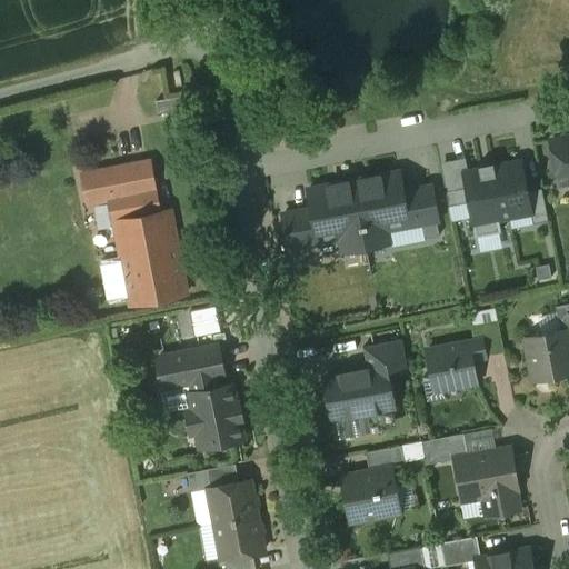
[(180,97),(156,101),(158,113),(182,109),(180,97)]
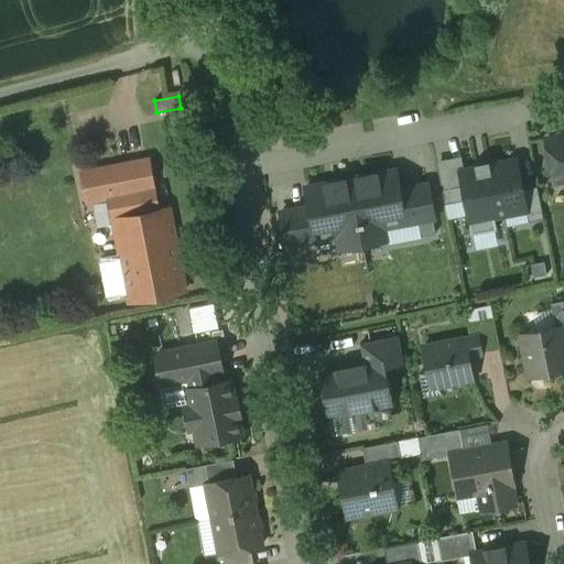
[(563,136),(546,140),(554,181),(563,179),(563,136)]
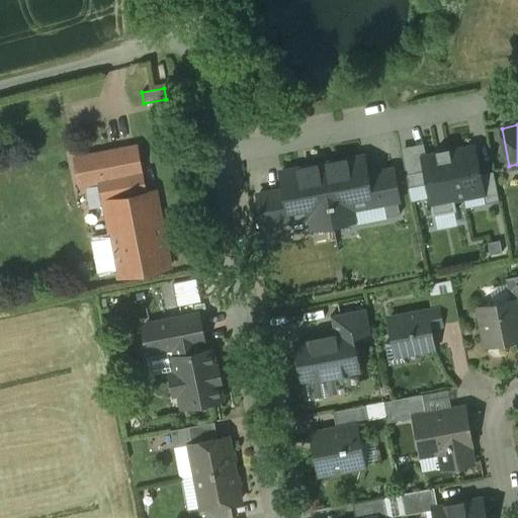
[(424,171),(421,157),(426,156),(424,144),(401,148),(406,174),(424,171)]
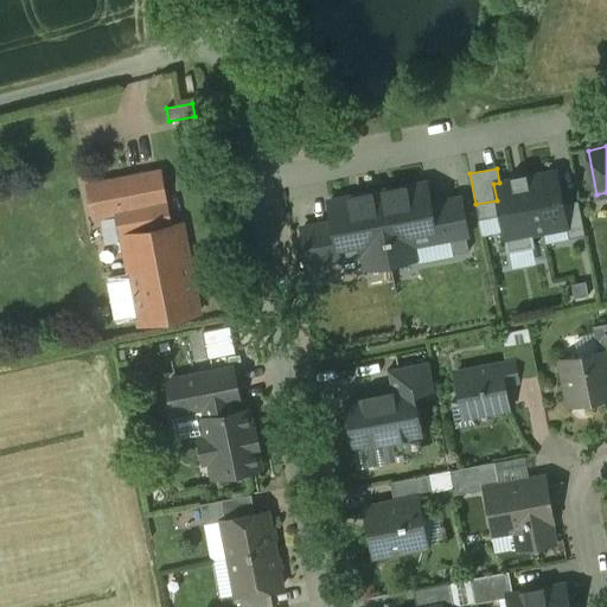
[(499,183),(493,184),(497,200),(499,216),(508,253),(535,248),(532,235),(567,228),(568,228),(563,204),(557,171),(528,177),(526,173),(510,177),(511,180),(499,183)]
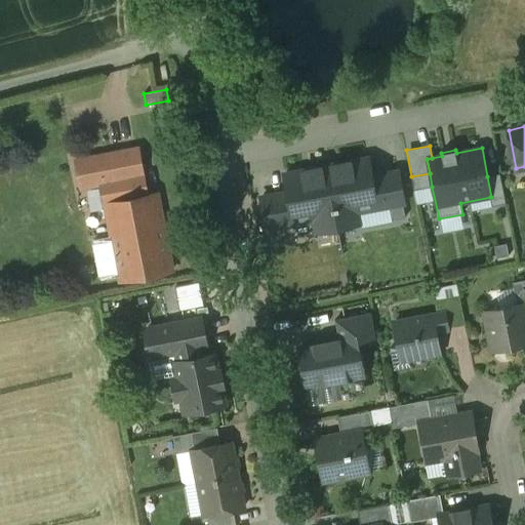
[(137,149),(76,161),(82,189),(102,185),(106,204),(147,196),(137,149)]
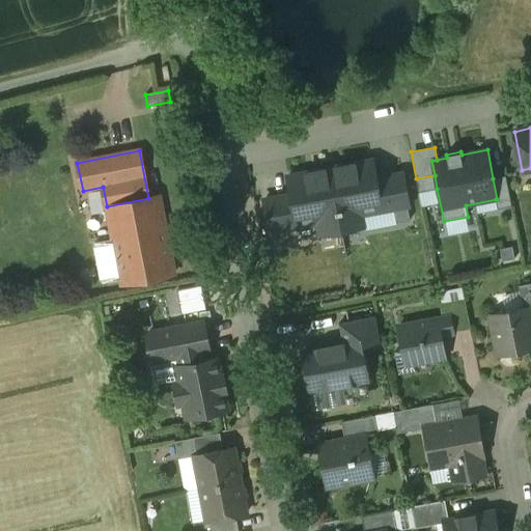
[(291,195),(298,226),(317,223),(320,233),(363,226),(360,215),(382,211),(375,178),(371,161),(288,176),(291,195)]
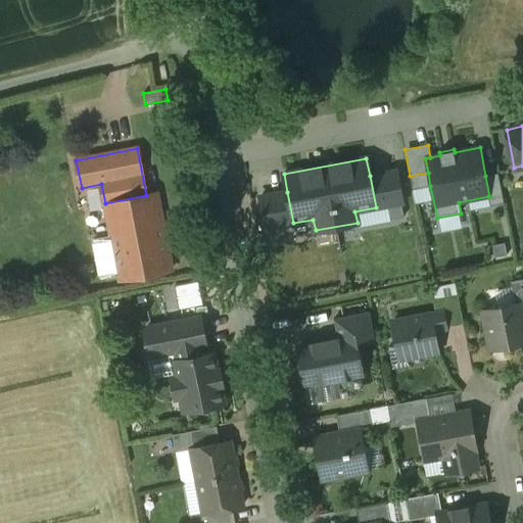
[(396,171),(370,176),(376,207),(388,205),(401,202),(402,202),(396,171)]
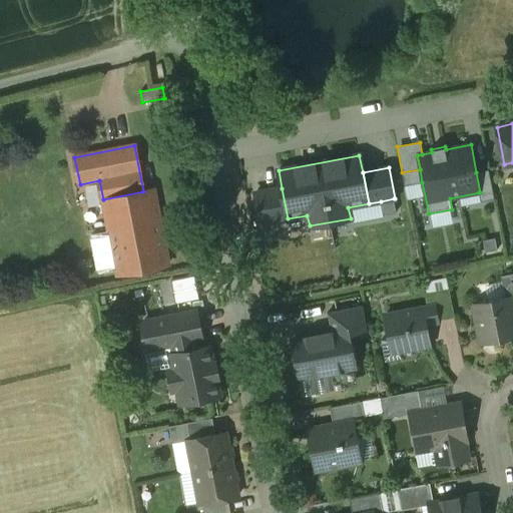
[(422,182),(420,169),(402,172),(405,186),(422,182)]
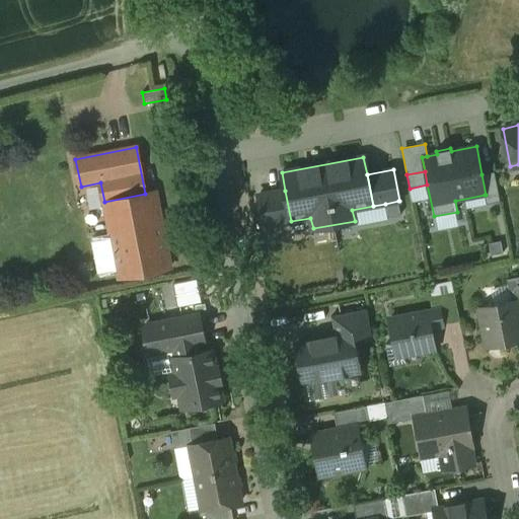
[(495,172),(482,174),(486,195),(485,195),(487,205),(500,202),(495,172)]
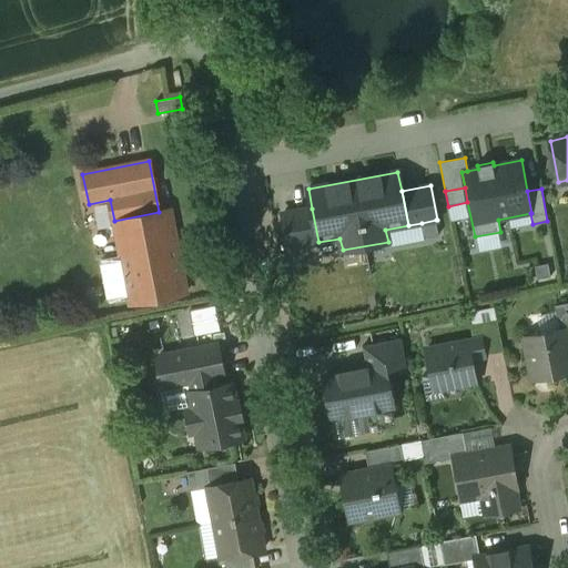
[(318,242),(312,209),(283,214),(290,247),(318,242)]
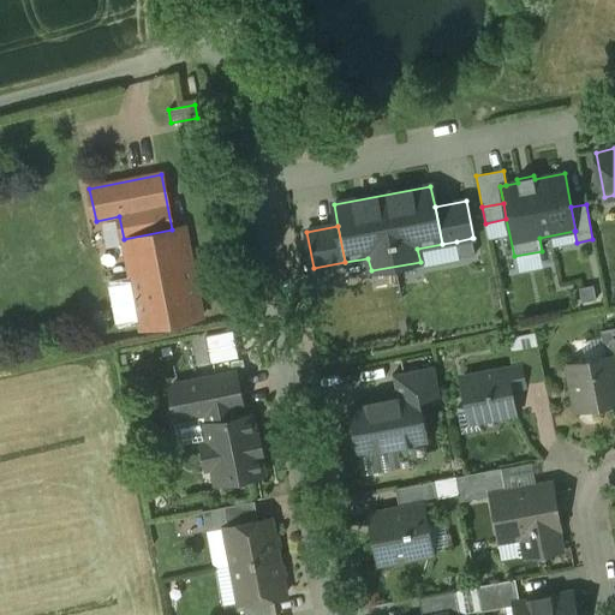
[(172,230),(124,239),(132,278),(111,282),(120,328),(141,323),(142,329),(202,317),(184,227),(172,230)]
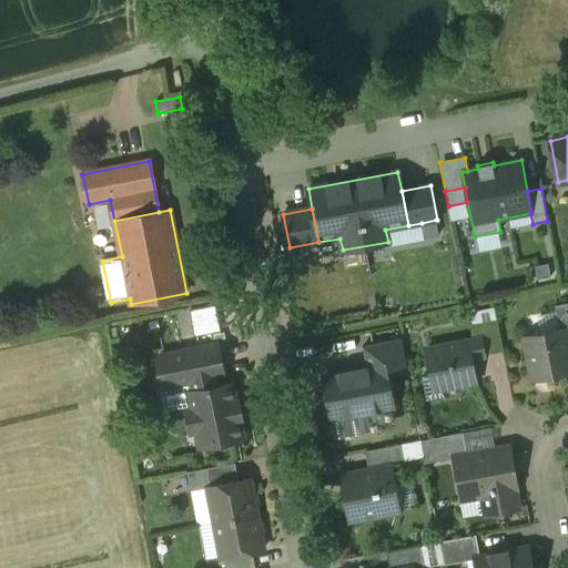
[(438,235),(436,220),(422,223),(424,237),(438,235)]
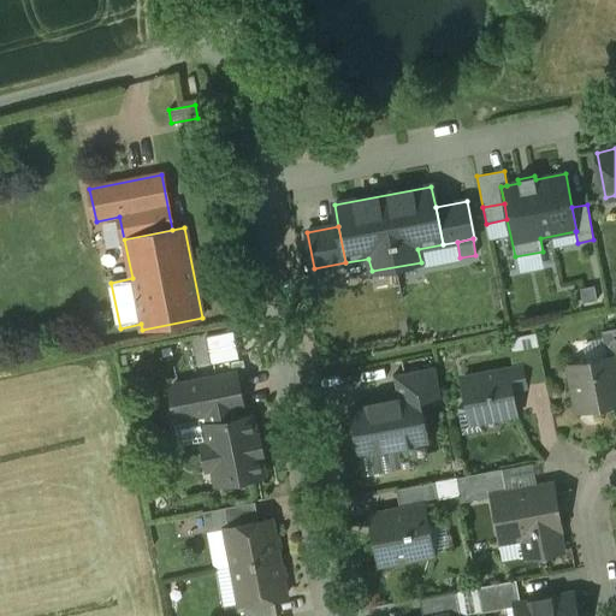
[(615,329),(602,332),(606,357),(614,356),(615,363),(615,362),(615,329)]
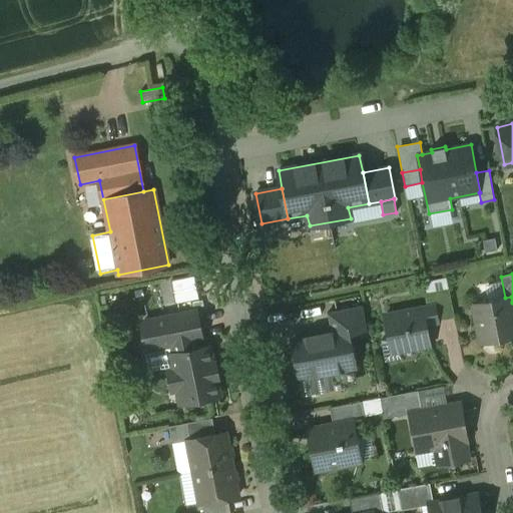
[(428,308),(386,316),(391,341),(397,339),(400,352),(430,346),(426,324),(455,318),(449,289),(425,294),(428,308)]
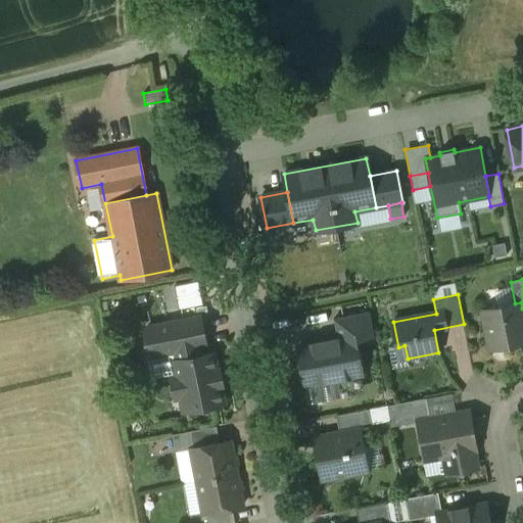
[(515,303),(482,312),(490,351),(522,343),(522,312),(522,308),(521,302),(515,303)]
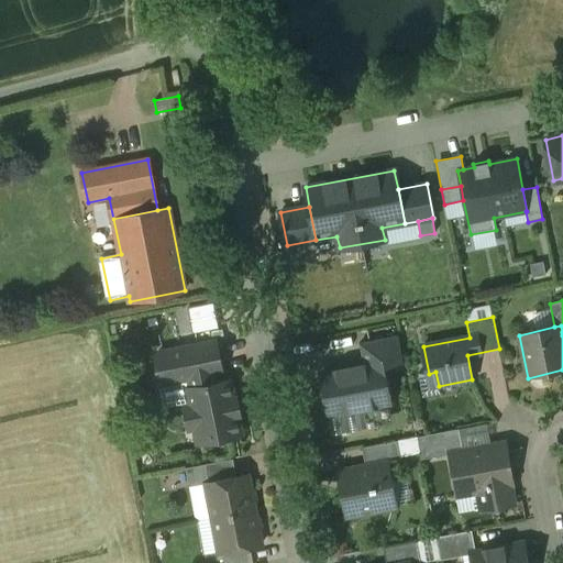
[(398,335),(360,344),(364,365),(383,362),(384,365),(404,362),(398,335)]
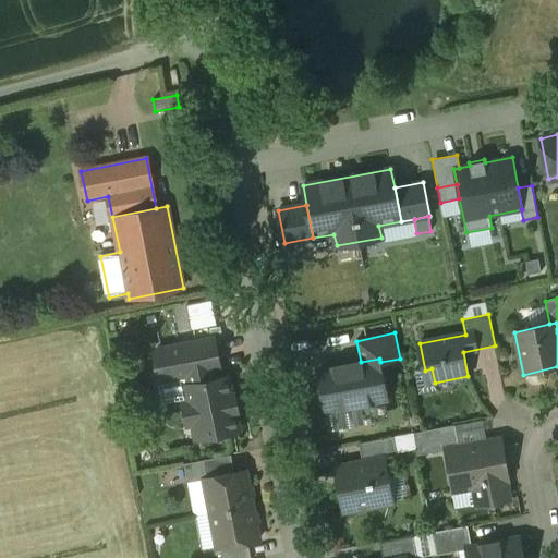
[(215,340),(155,352),(157,361),(155,363),(156,370),(159,371),(160,379),(184,375),(220,367),(215,340)]
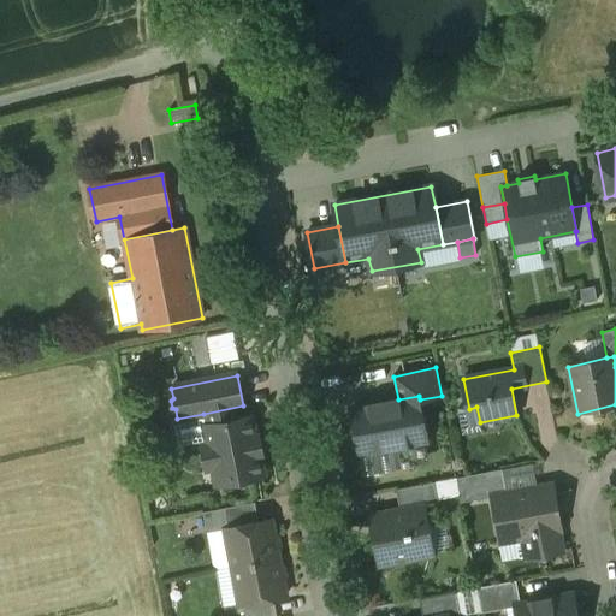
[(398,400),(351,409),(360,455),(428,443),(420,400),(419,396),(398,400)]
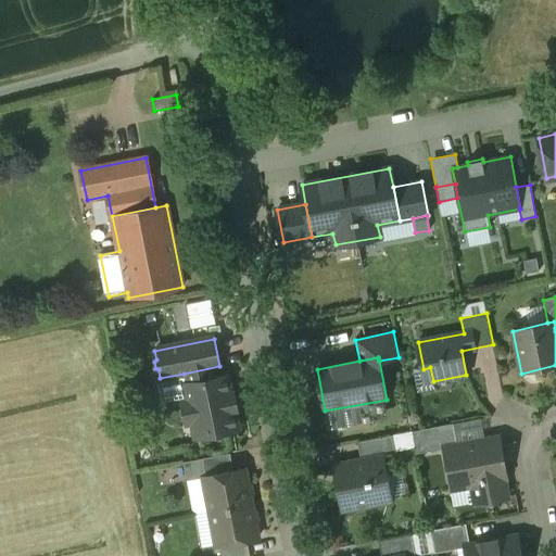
[(219,366),(184,374),(190,402),(182,404),(186,422),(193,421),(197,438),(238,430),(235,413),(238,412),(235,393),(230,393),(227,376),(222,377),(219,366)]
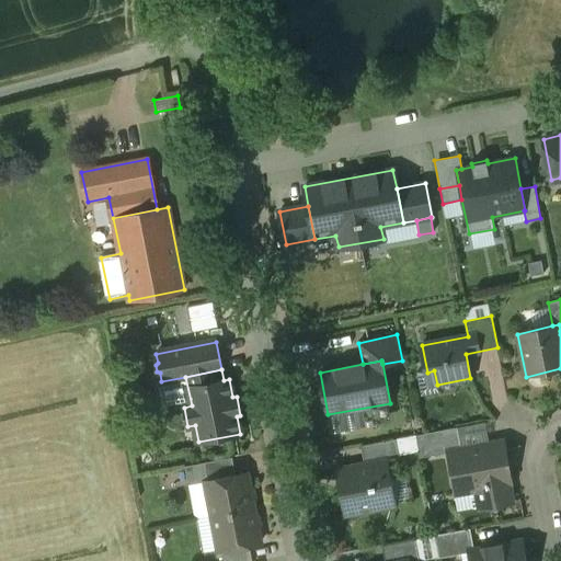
[(458,427),(416,436),(421,458),(444,454),(443,448),(461,444),(458,427)]
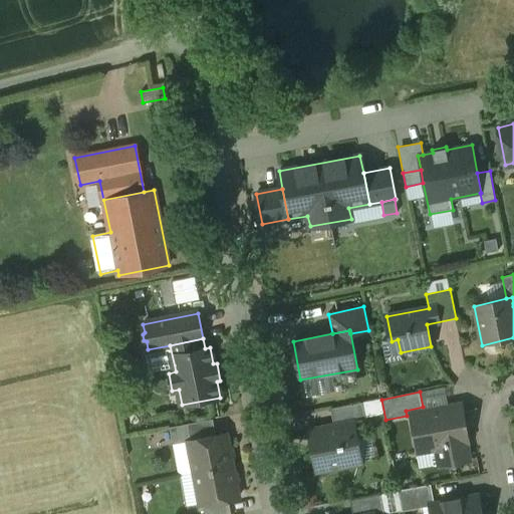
[(363,403),(331,409),(334,426),(353,423),(353,424),(367,422),(363,403)]
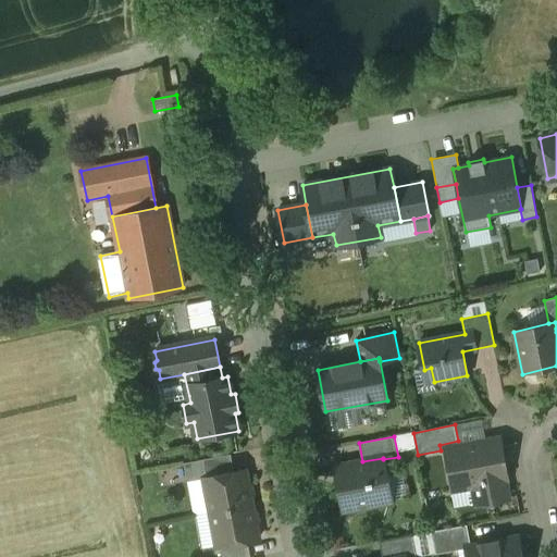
[(498,440),(466,446),(466,445),(446,448),(454,490),(484,484),(487,502),(509,497),(506,480),(498,440)]
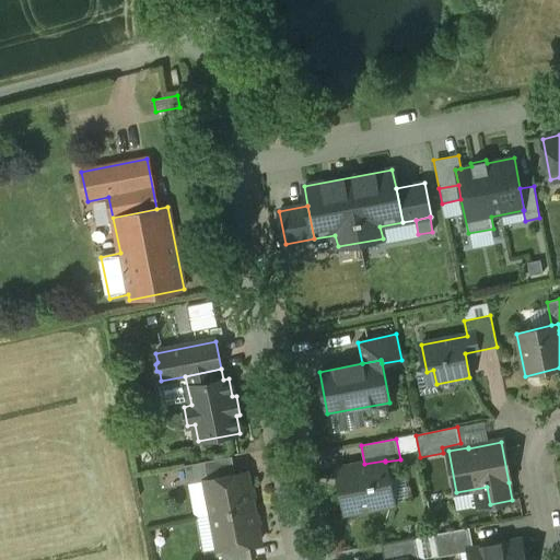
[(232,456),(205,462),(208,480),(236,475),(232,456)]
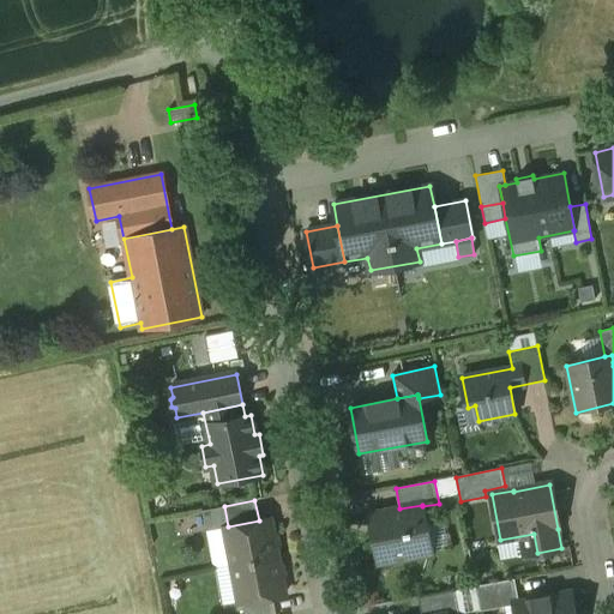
[(399,509),(371,515),(379,563),(432,552),(422,506),(422,505),(399,509)]
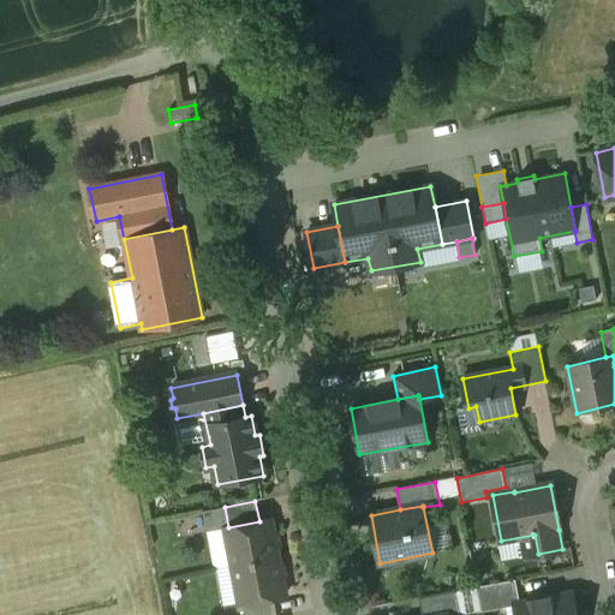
[(226,527),(228,527),(225,507),(203,511),(207,531),(226,527)]
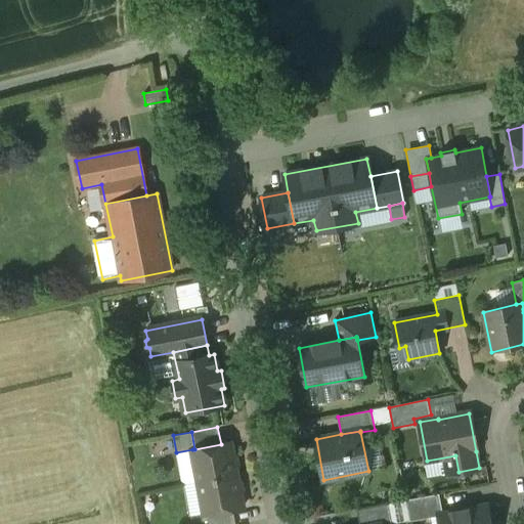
[(194,449),(192,449),(199,482),(237,475),(231,442),(221,444),(194,449)]
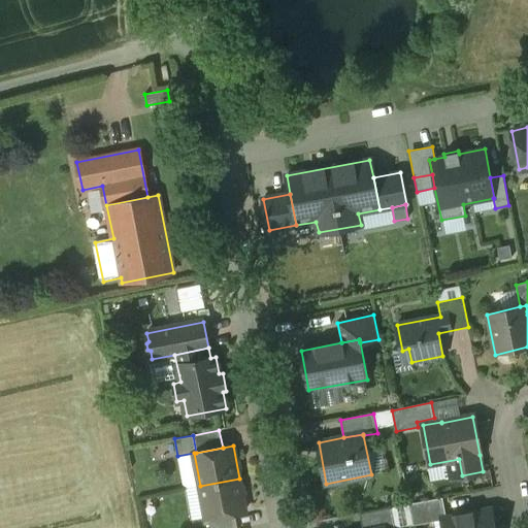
[(183,490),(200,486),(194,453),(177,456),(183,490)]
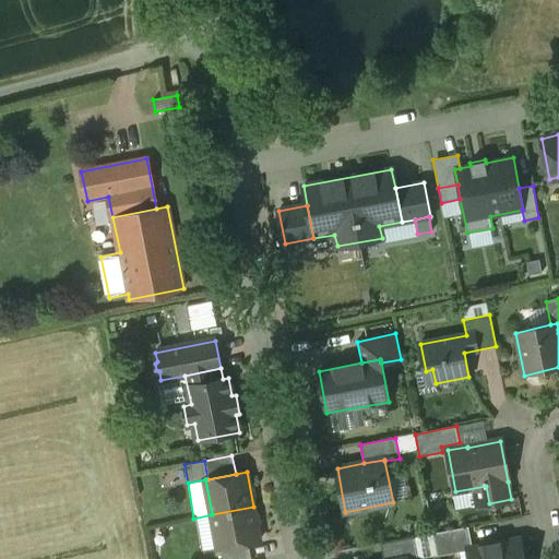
[(253,507),(212,514),(219,549),(249,544),(260,542),(253,507)]
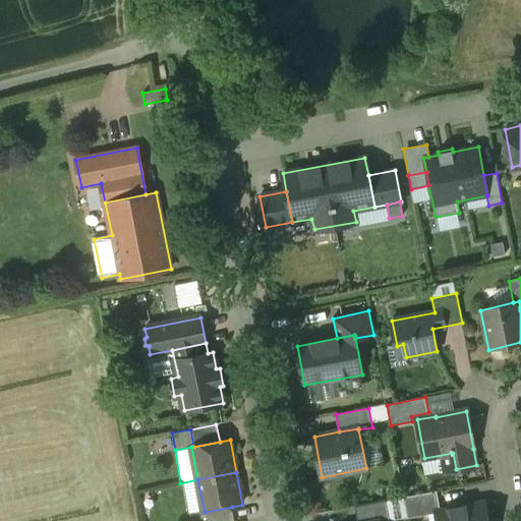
[(437,491),(404,498),(408,518),(437,513),(437,512),(441,511),(437,491)]
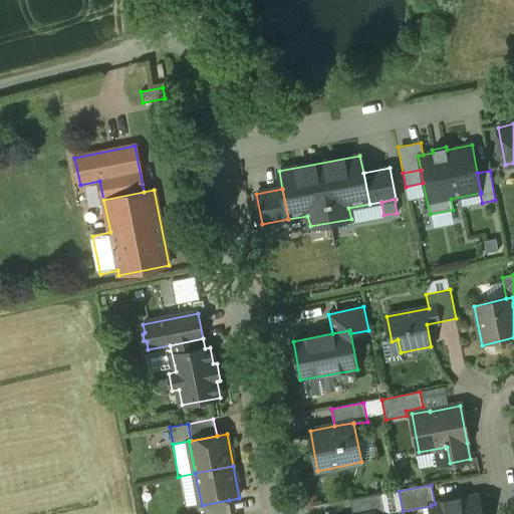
[(380,494),(350,500),(352,513),(382,513),(384,513),(380,494)]
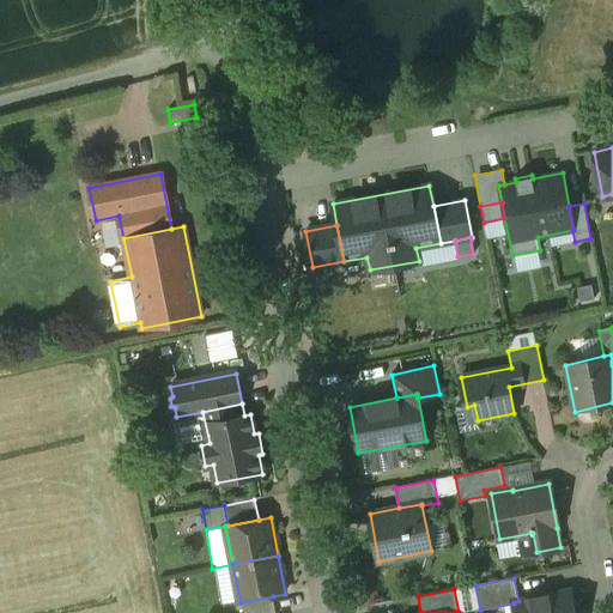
[(519,601),(514,602),(514,604),(515,612),(572,612),(570,592),(519,601)]
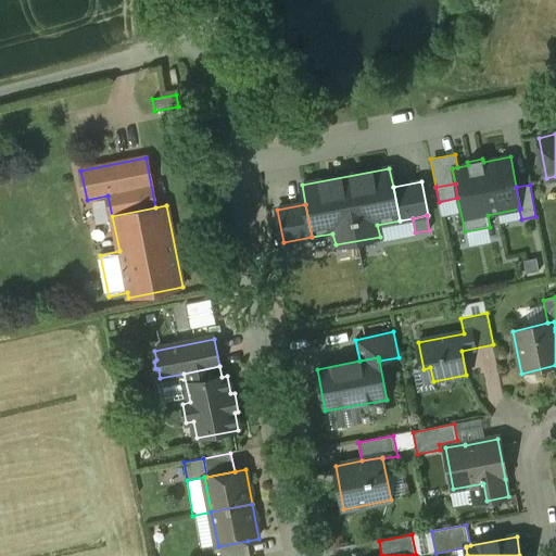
[(250,555),(248,541),(219,546),(222,555),(250,555)]
